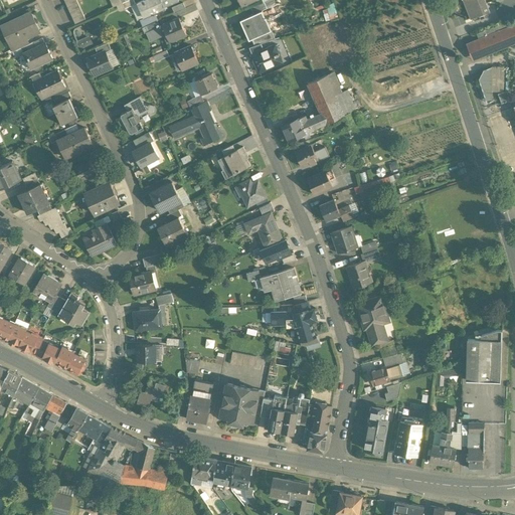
[(75,0),(62,0),(74,25),(84,20),(75,0)]
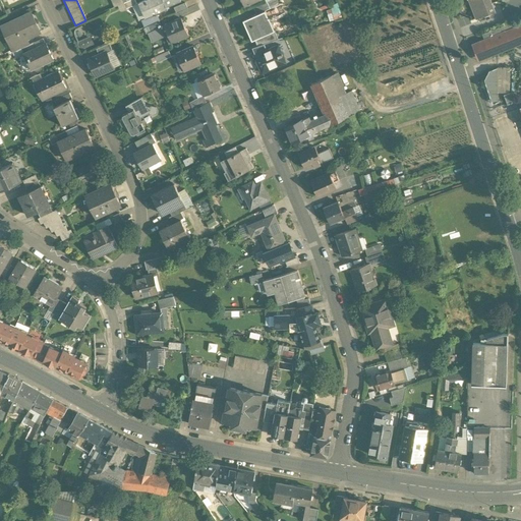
[(132,0),(123,4),(125,10),(136,5),(133,0),(132,0)]
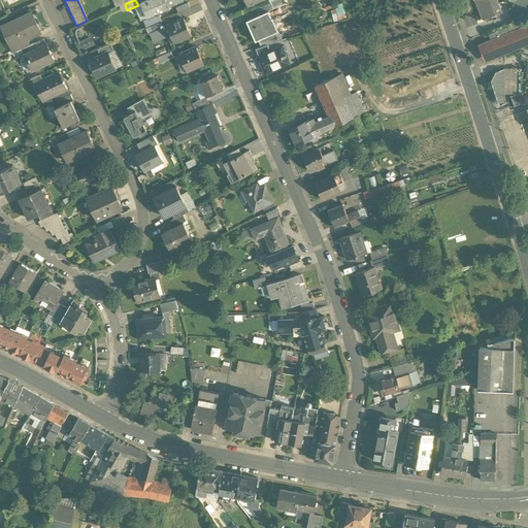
[(182,0),(150,0),(139,4),(150,27),(161,23),(158,15),(169,10),(168,8),(183,1),(182,0)]
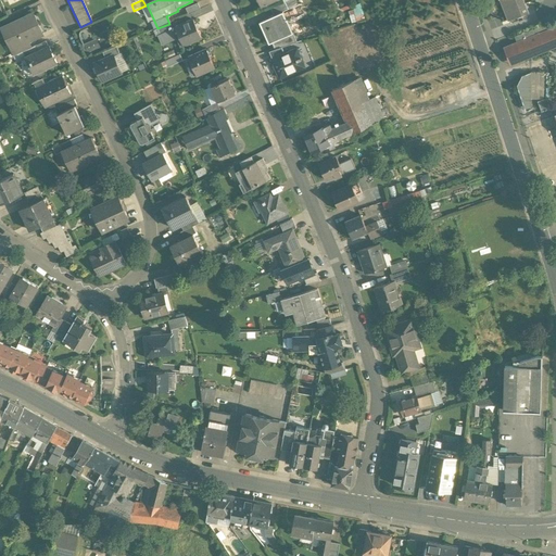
[(498,0),(507,21),(528,12),(522,0),(498,0)]
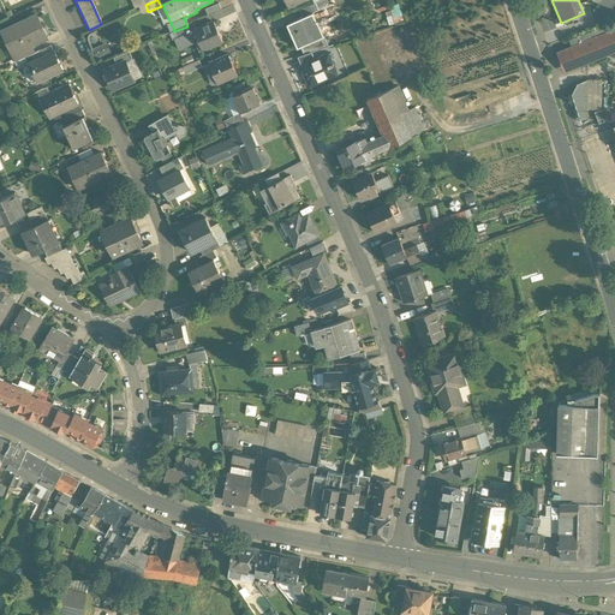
[(315,3),(299,10),(303,18),(312,15),(318,12),(315,3)]
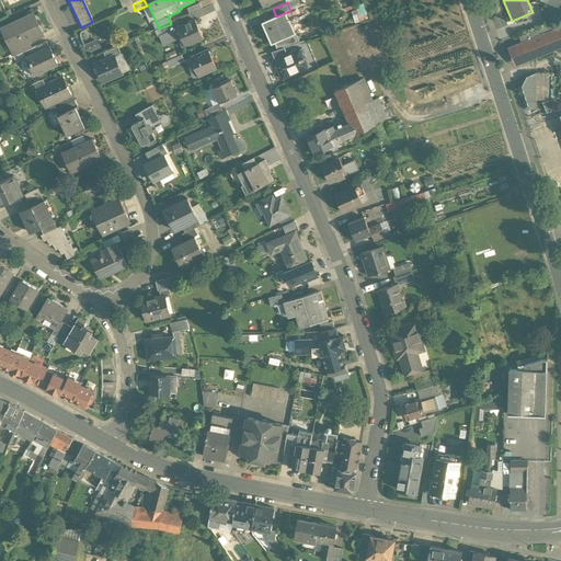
[(199,3),(187,9),(190,15),(202,10),(199,3)]
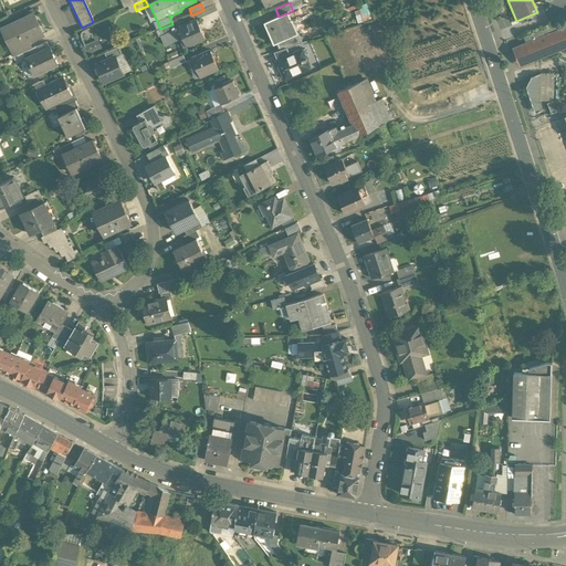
[(269,12),(272,20),(279,17),(275,9),(269,12)]
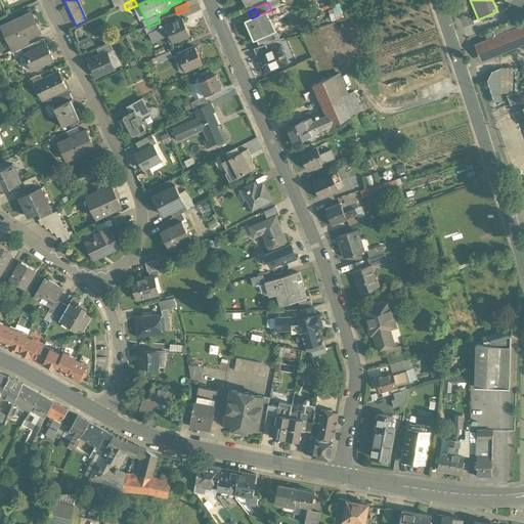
[(252,18),(245,22),(254,41),(256,41),(276,32),(270,19),(269,19),(266,12),(258,15),(252,18)]
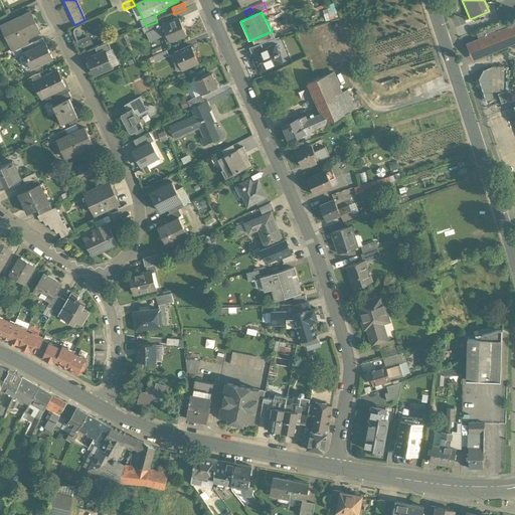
[(30,13),(5,25),(13,44),(9,46),(9,47),(22,41),(39,33),(30,13)]
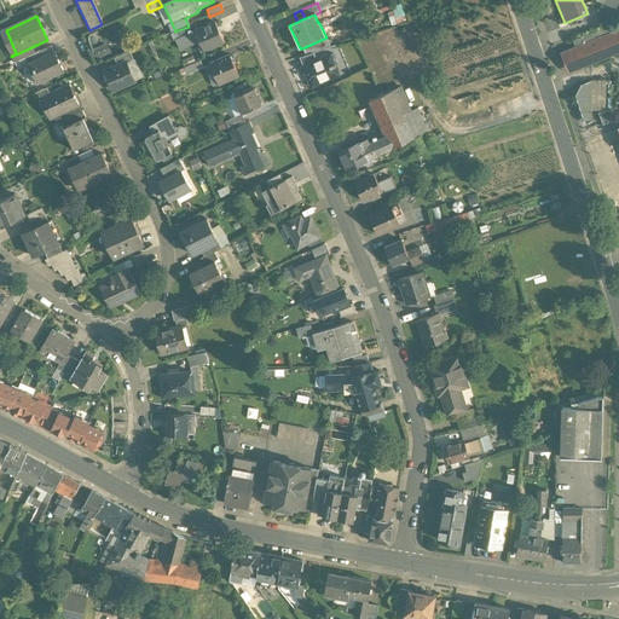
[(214,23),(191,33),(191,34),(200,53),(224,42),(214,23)]
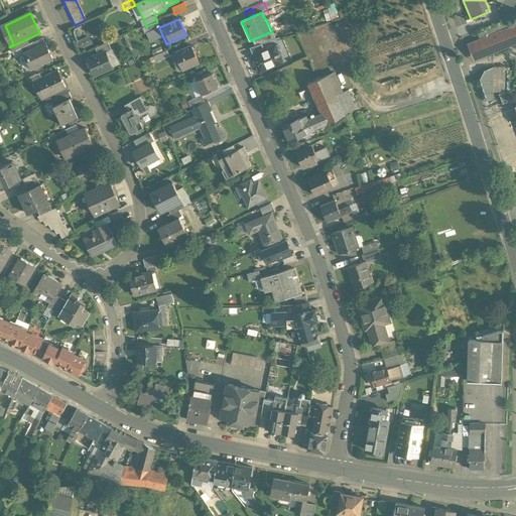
[(146,26),(143,28),(145,34),(159,28),(159,27),(157,22),(146,26)]
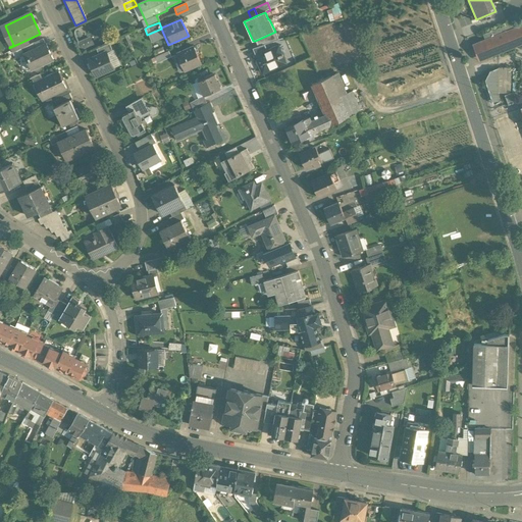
[(485,40),(477,43),(475,49),(478,50),(479,53),(478,56),(483,58),(521,43),(521,24),(502,33),(485,40)]
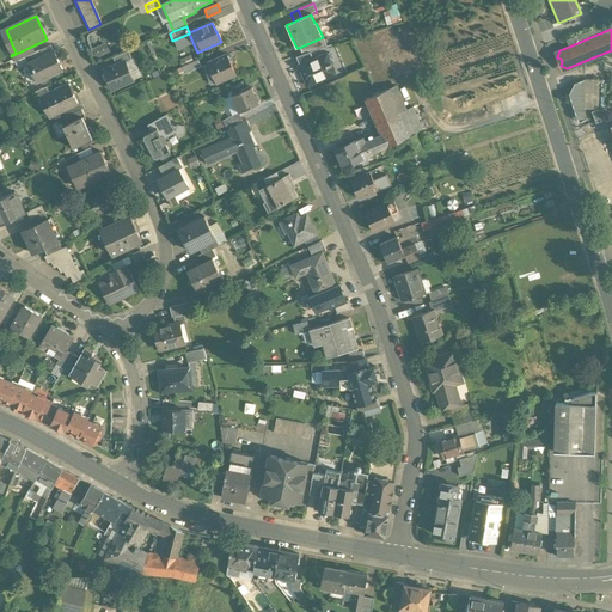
[(586,32),(565,40),(569,47),(588,38),(586,32)]
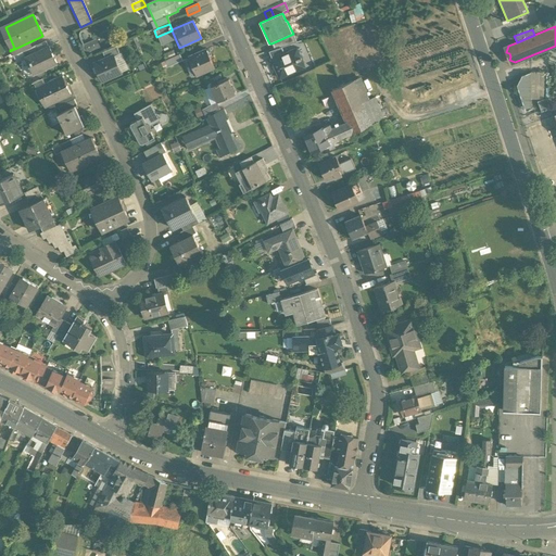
[(293,34),(272,43),(275,51),(281,49),(298,43),(293,34)]
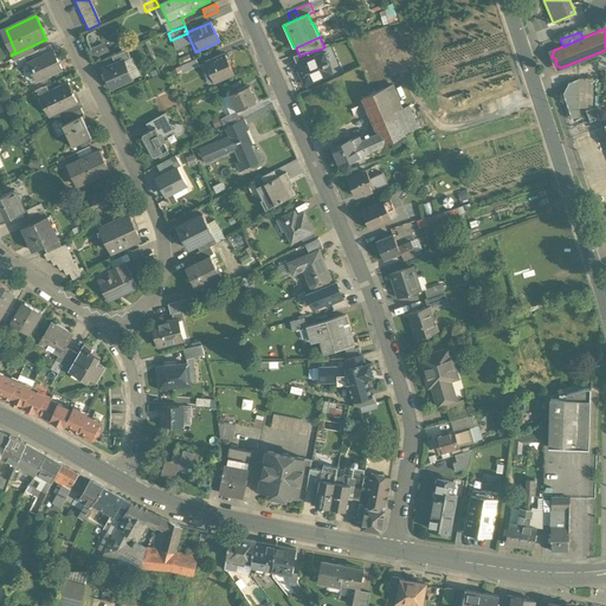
[(88,50),(92,60),(108,55),(104,44),(88,50)]
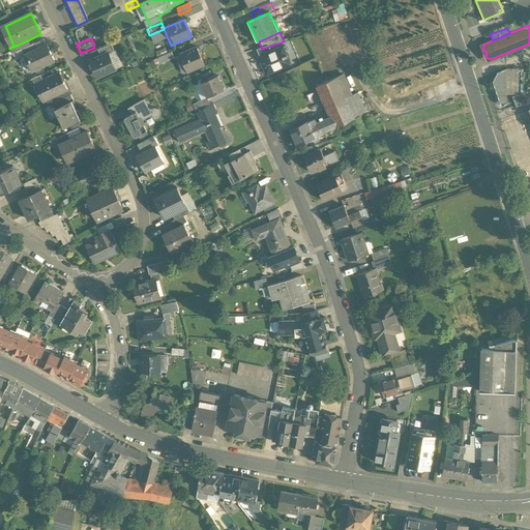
[(23,42),(9,49),(12,54),(21,51),(26,48),(23,42)]
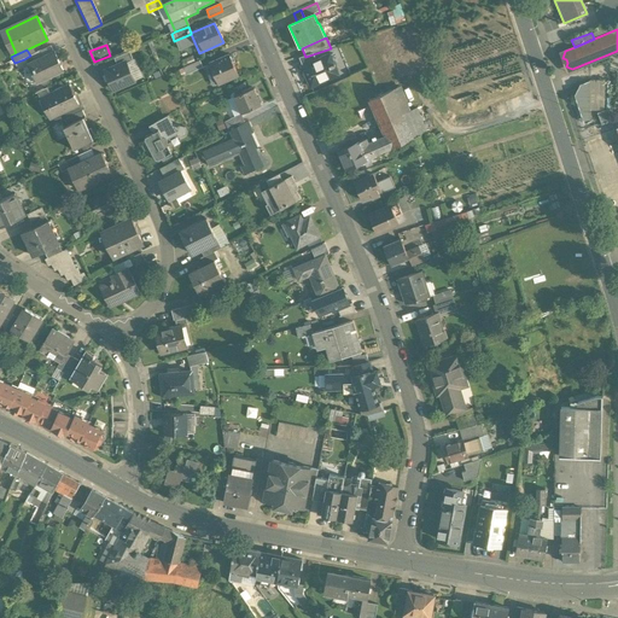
[(40,52),(30,57),(30,56),(24,59),(28,66),(31,64),(42,59),(40,52)]
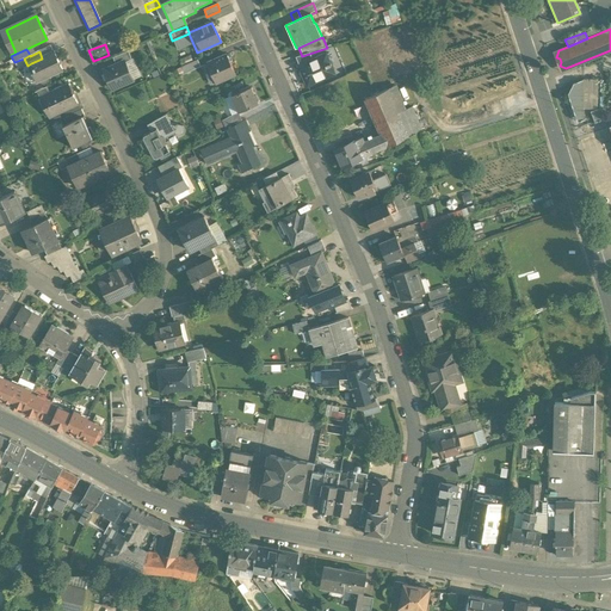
[(128,51),(112,59),(116,66),(124,62),(131,60),(128,51)]
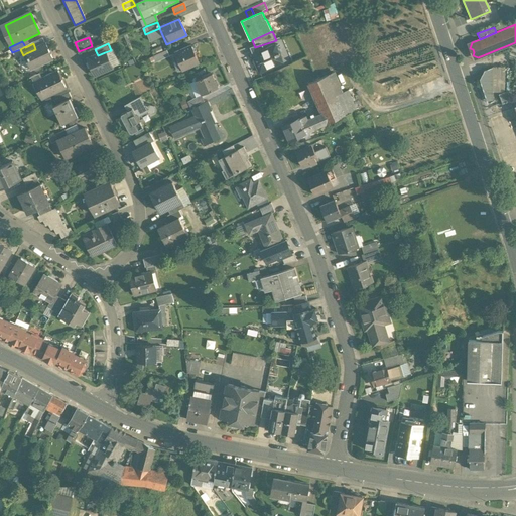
[(35,49),(26,53),(33,69),(52,59),(45,44),(35,49)]
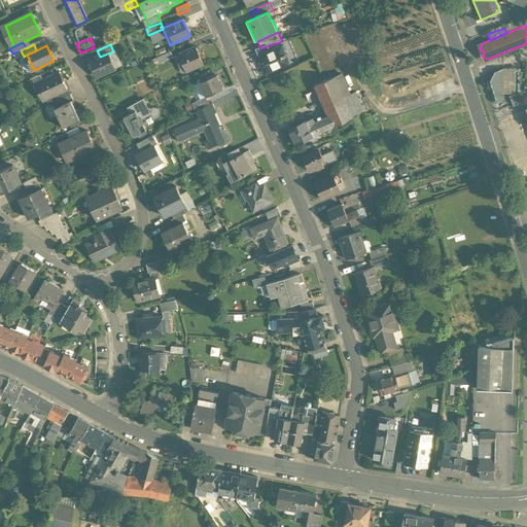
[(260,48),(255,49),(258,58),(270,53),(267,46),(260,48)]
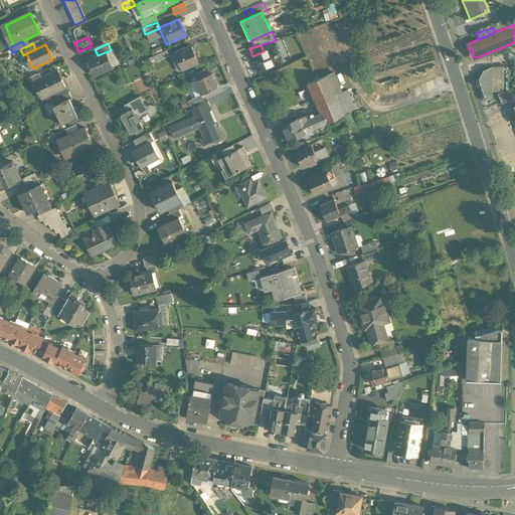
[(190,46),(171,54),(175,62),(177,61),(181,70),(198,62),(190,46)]
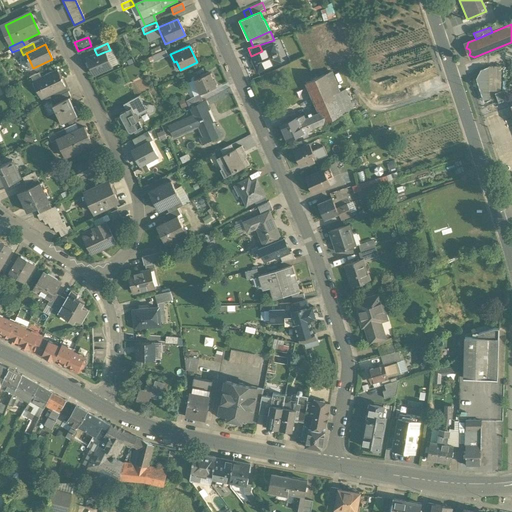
[(251,56),(250,56),(258,72),(280,62),(277,55),(277,54),(272,56),(268,48),(262,51),(251,56)]
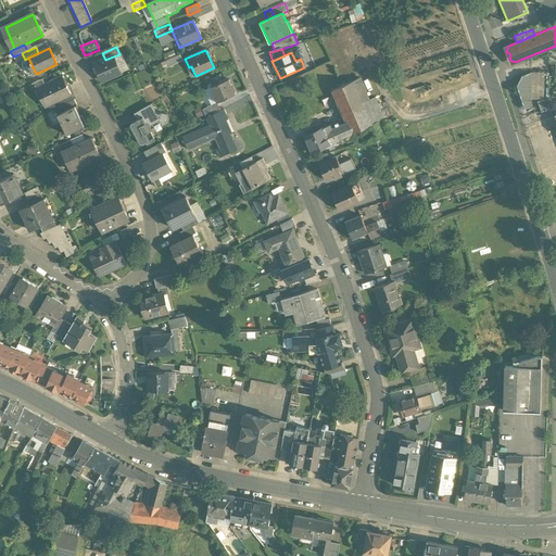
[(177,55),(159,64),(162,72),(180,63),(177,55)]
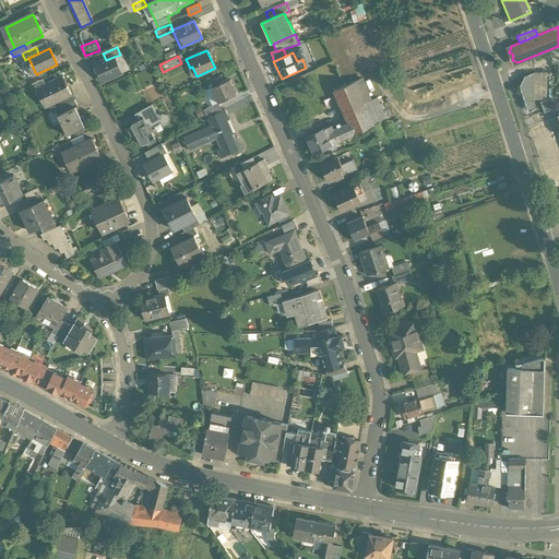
[(106,60),(95,66),(103,82),(121,74),(114,57),(106,60)]
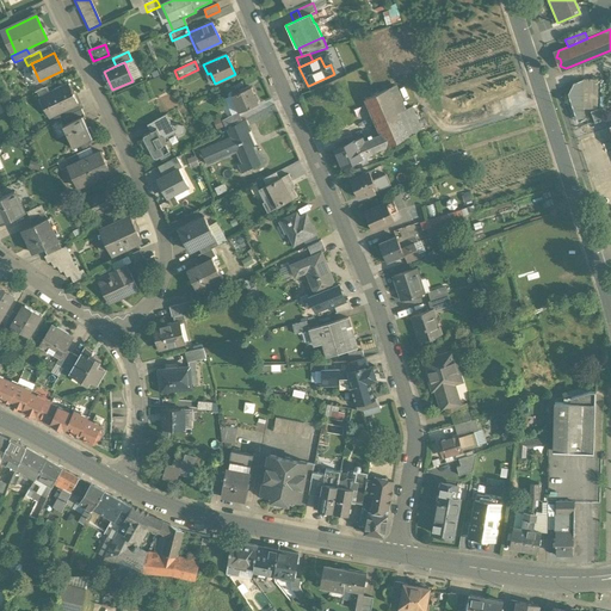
[(566,97),(571,110),(576,117),(581,118),(581,82),(573,85),(566,97)]
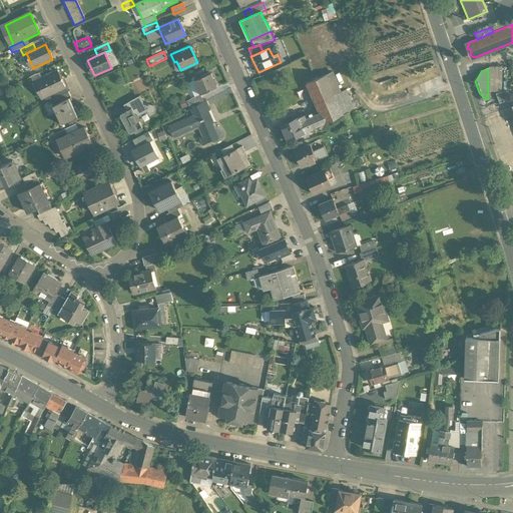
[(57,71),(37,81),(40,89),(37,91),(40,98),(49,94),(64,87),(57,71)]
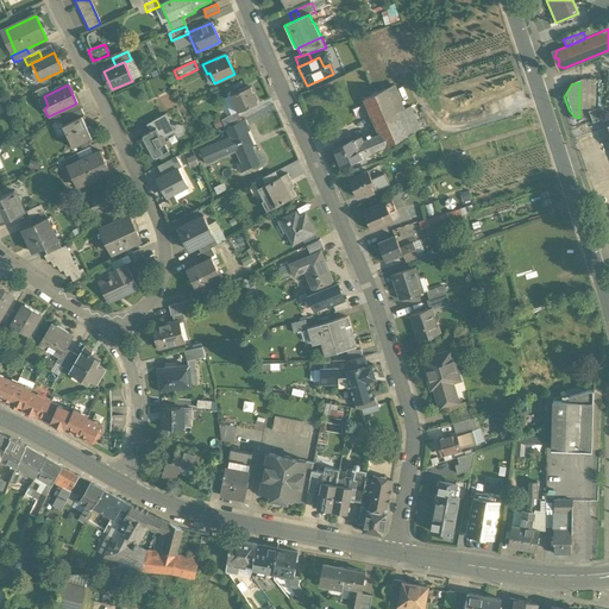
[(250,87),(230,95),(237,112),(257,104),(250,87)]
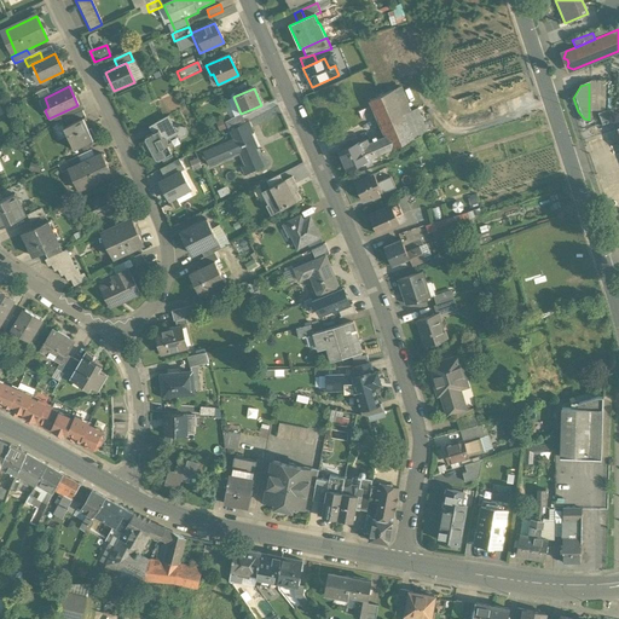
[(404,115),(393,90),(370,100),(386,137),(391,149),(414,138),(404,115)]
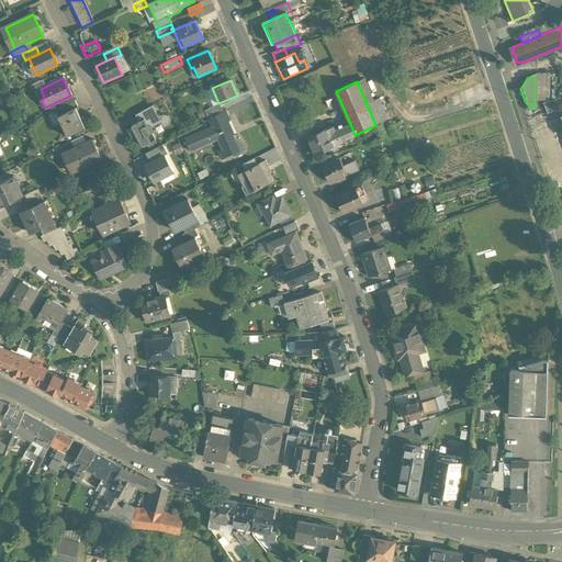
[(70,96),(54,103),(57,110),(74,102),(70,96)]
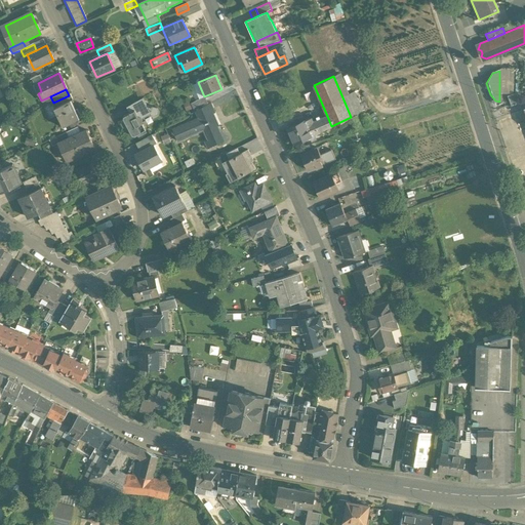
[(354,92),(342,97),(351,117),(363,112),(354,92)]
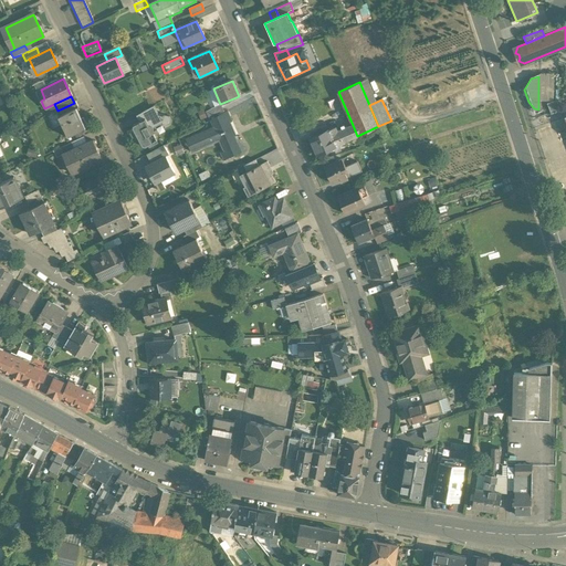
[(74,103),(58,111),(61,116),(75,109),(76,111),(77,109),(74,102),(74,103)]
